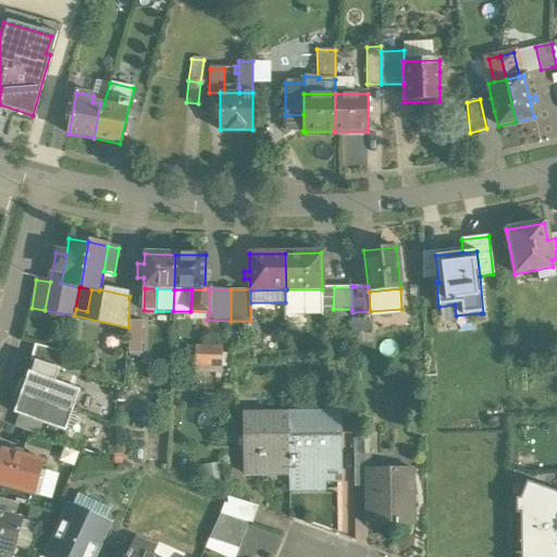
[(286,289),(285,289),(285,302),(285,312),(322,312),(322,289),(286,289)]
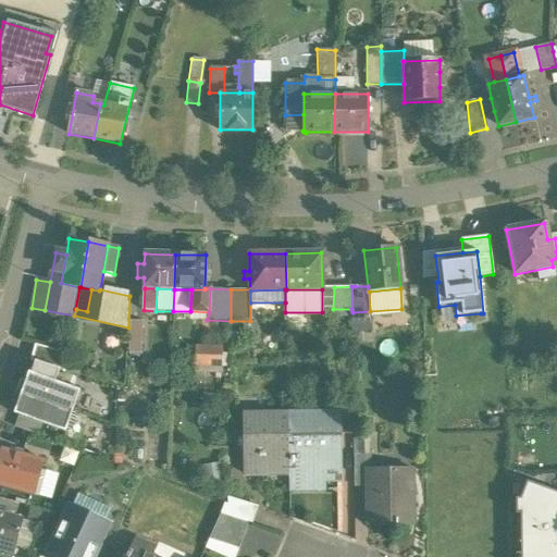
[(370,311),(353,312),(351,317),(350,317),(351,333),(371,331),(370,311)]
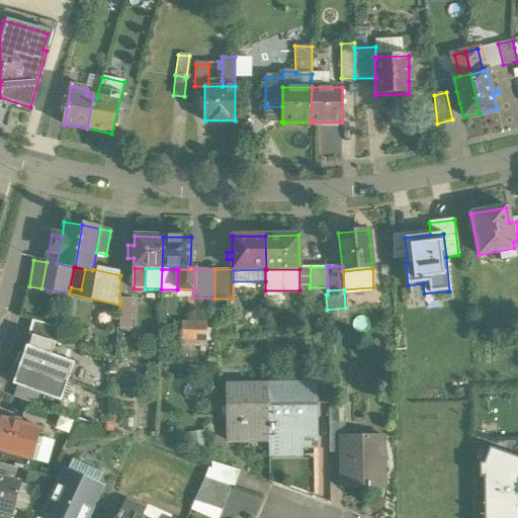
[(63,330),(32,321),(28,336),(29,337),(26,346),(28,347),(32,336),(55,344),(55,345),(60,347),(63,330)]
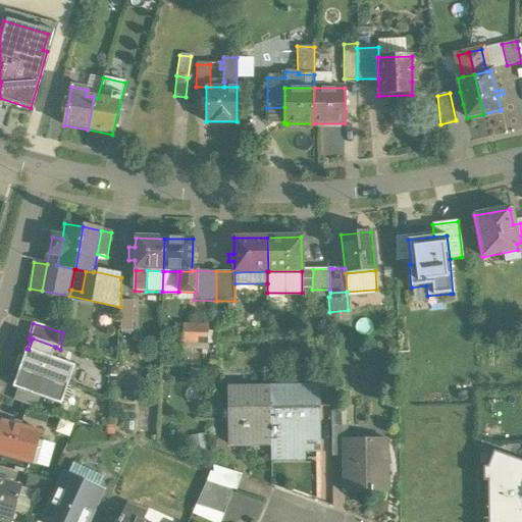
[(207,328),(181,327),(181,344),(194,344),(194,350),(206,350),(207,328)]
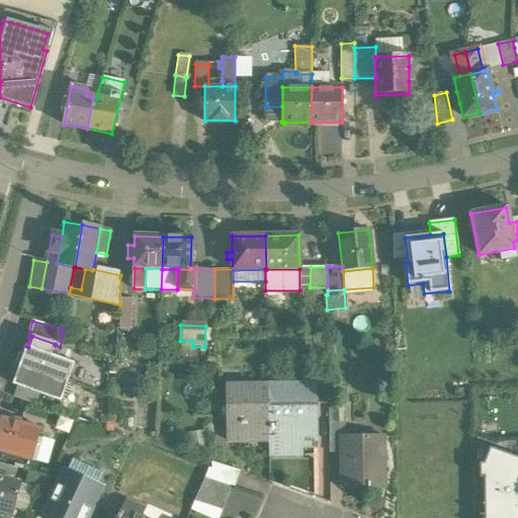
[(55,344),(32,336),(28,347),(51,355),(55,345),(55,344)]
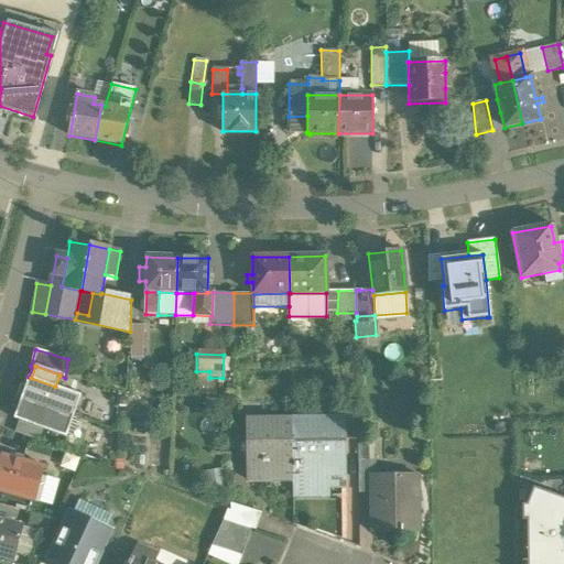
[(31,378),(29,377),(25,386),(21,398),(73,416),(80,396),(55,387),(31,378)]
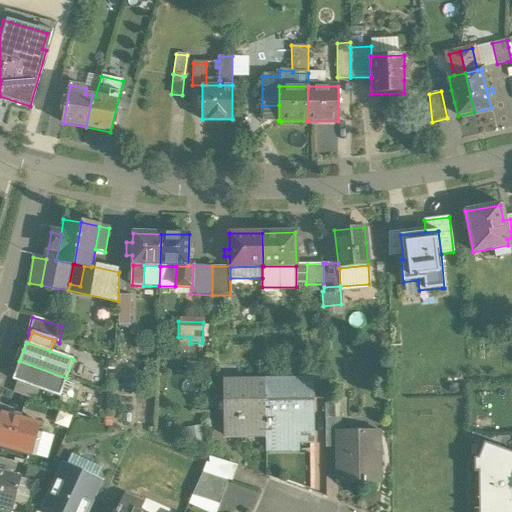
[(18,349),(14,360),(19,361),(23,350),(18,349)]
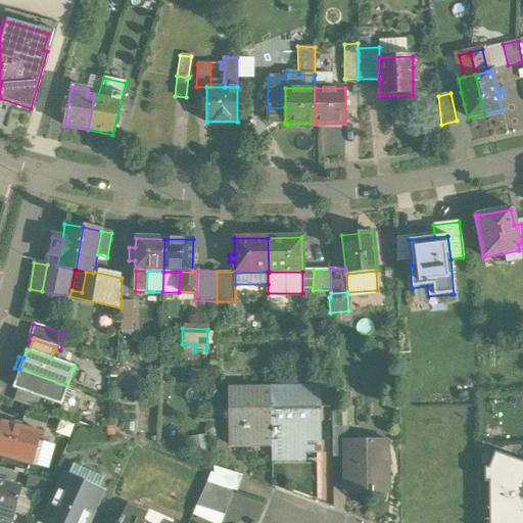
[(19,369),(14,368),(10,379),(15,380),(19,369)]
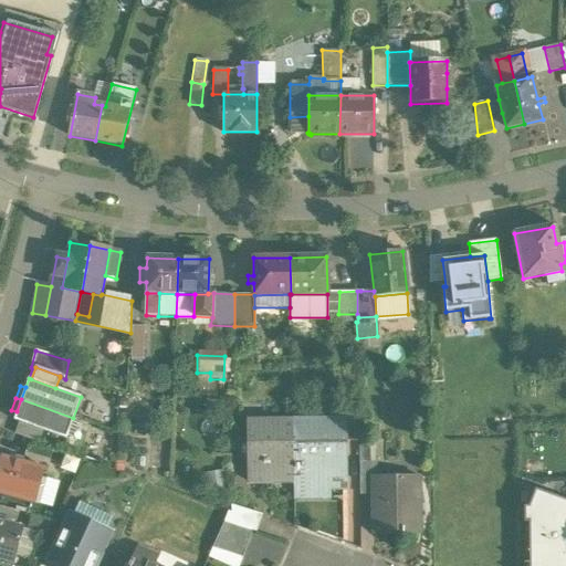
[(73,418),(21,399),(17,411),(13,420),(66,439),(73,418)]
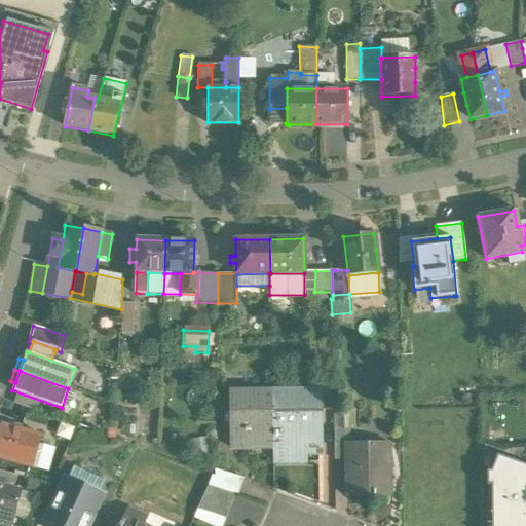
[(333,379),(317,379),(317,389),(320,389),(321,411),(334,411),(333,379)]
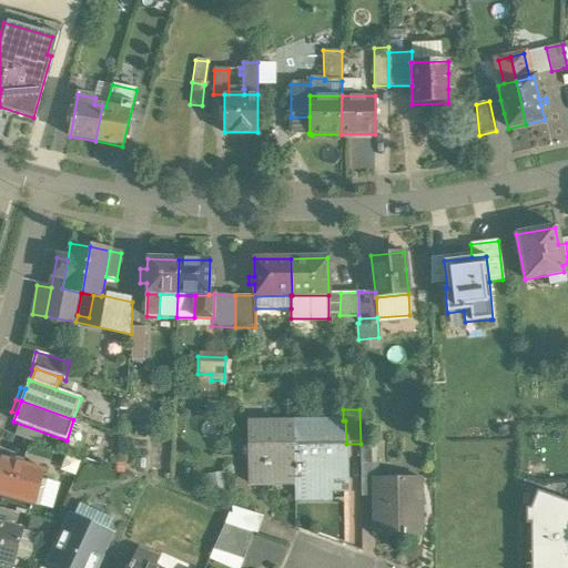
[(343,421),(293,422),(294,479),(295,493),(346,492),(346,444),(345,421),(343,421)]
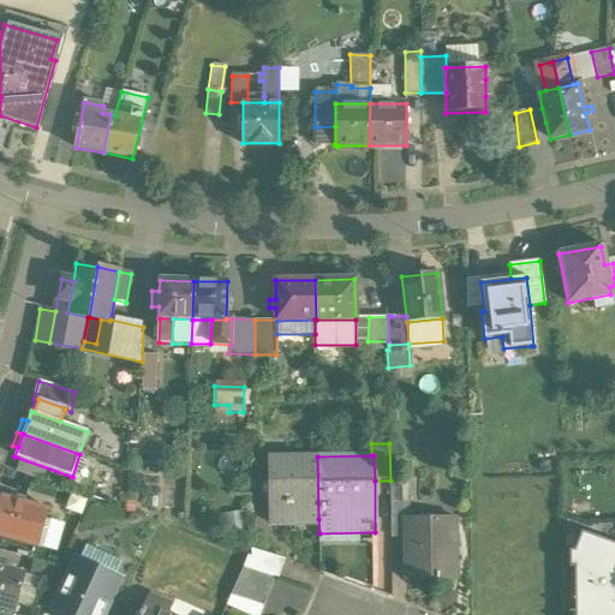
[(317,457),(269,458),(270,524),(294,524),(294,519),(318,519),(317,457)]
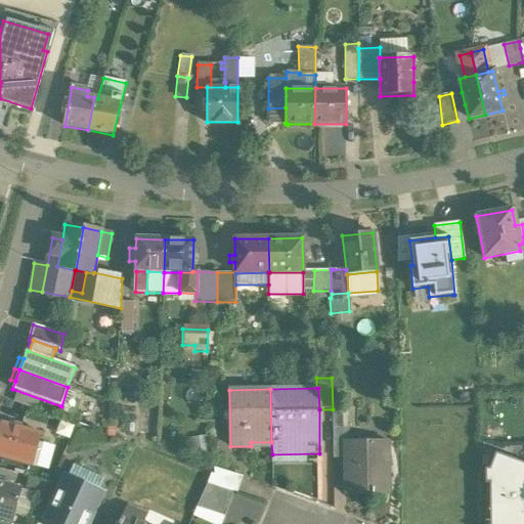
[(40,435),(1,424),(0,427),(0,456),(34,467),(40,445),(37,444),(40,435)]
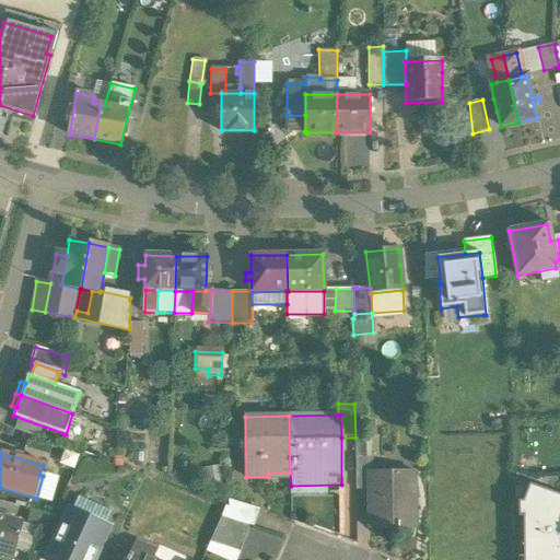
[(370,458),(356,458),(357,490),(369,489),(369,473),(371,473),(370,458)]
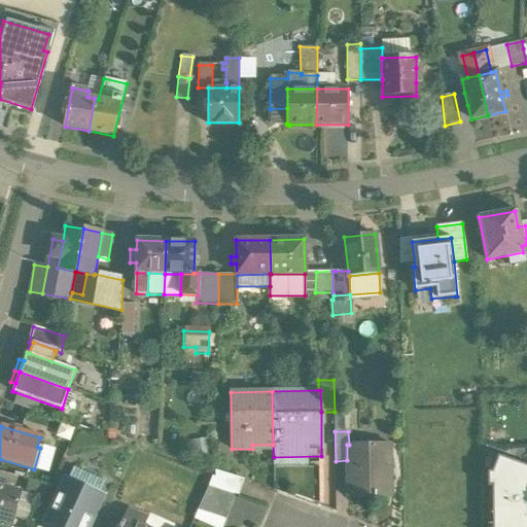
[(349,445),(347,445),(347,460),(347,498),(391,497),(390,445),(349,445)]
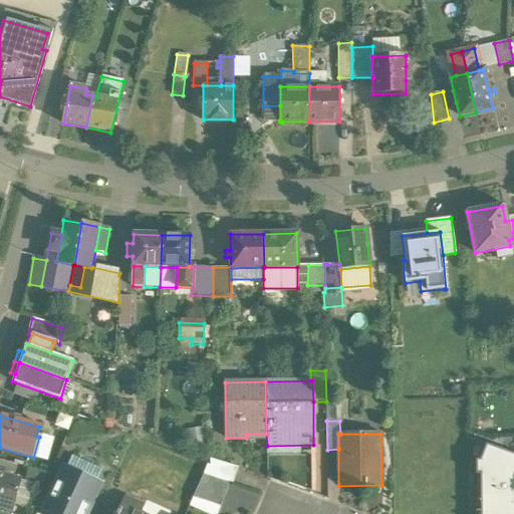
[(513,513),(513,455),(485,445),(479,460),(476,460),(476,475),(479,475),(479,513),(513,513)]
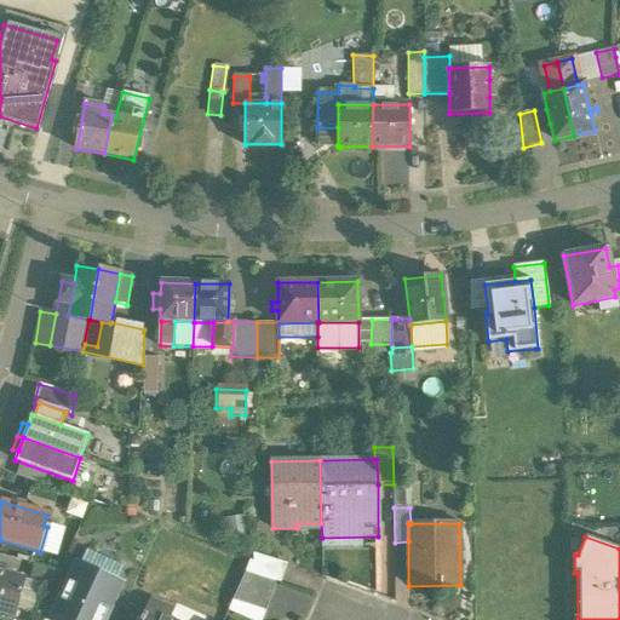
[(125,568),(86,550),(79,564),(119,583),(125,568)]
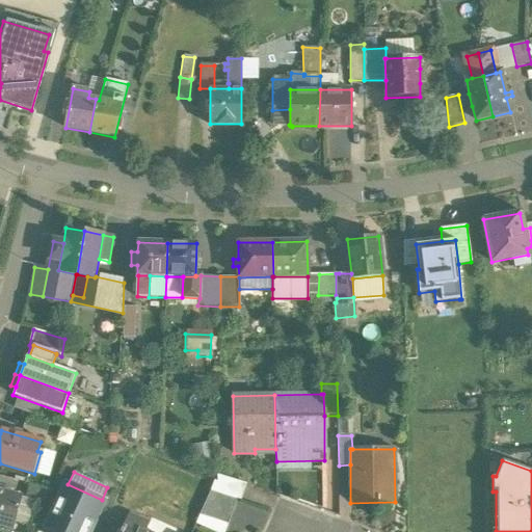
[(245,484),(217,474),(217,482),(215,481),(211,490),(237,499),(240,500),(245,484)]
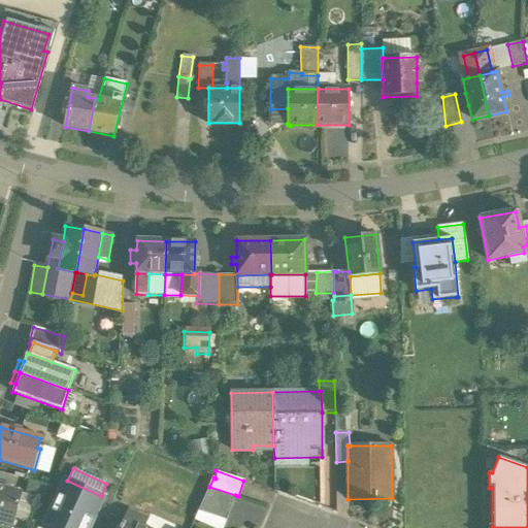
[(101,496),(67,481),(47,524),(55,527),(91,527),(89,522),(101,496)]
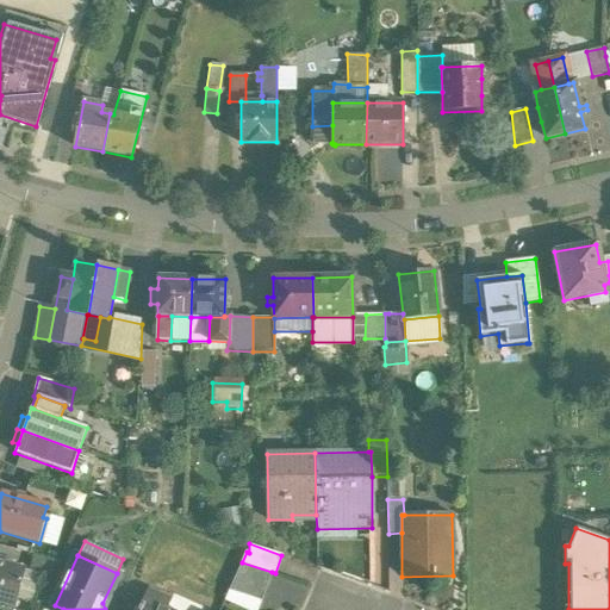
[(57,564),(32,556),(27,571),(50,578),(57,564)]
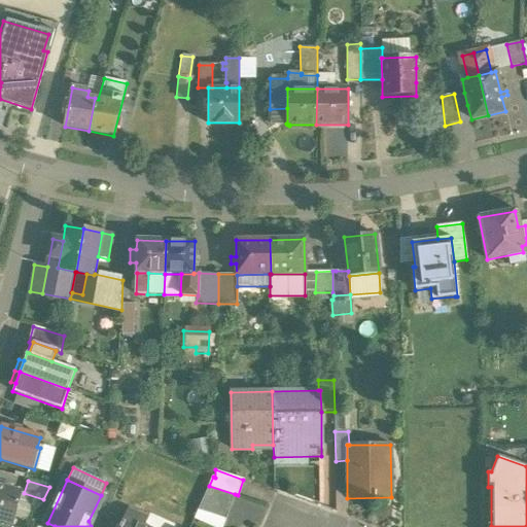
[(21,492),(0,486),(0,520),(11,524),(21,492)]
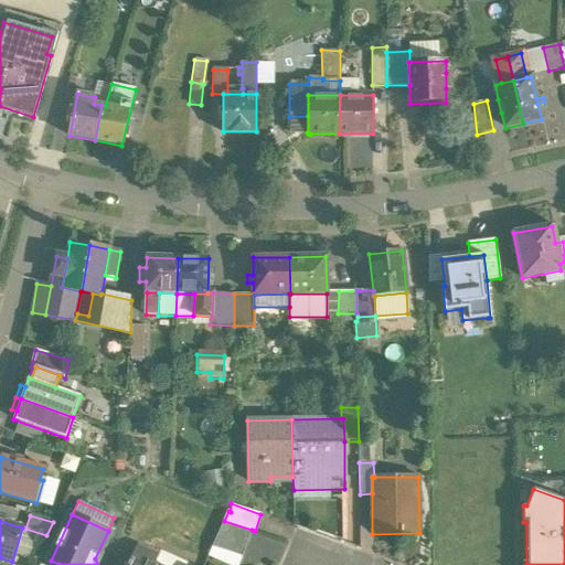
[(252,530),(224,521),(212,546),(243,556),(252,530)]
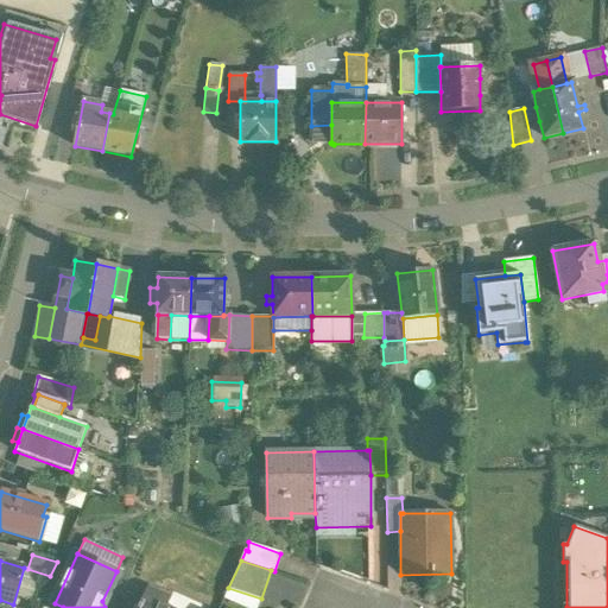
[(168,607),(166,607),(171,597),(147,587),(138,607),(168,607)]
